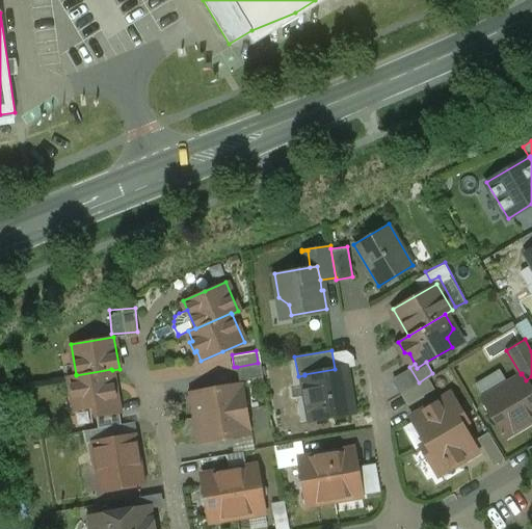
[(258,363),(237,367),(239,378),(263,375),(260,363),(258,363)]
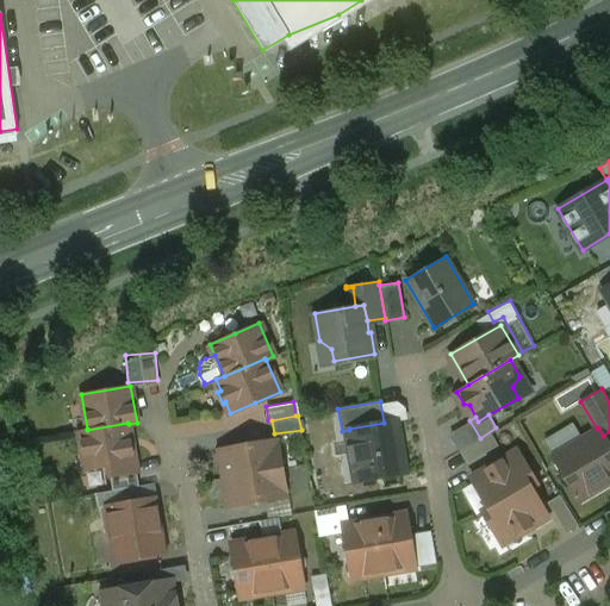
[(384,423),(349,429),(349,430),(354,454),(360,458),(362,478),(404,470),(396,420),(384,423)]
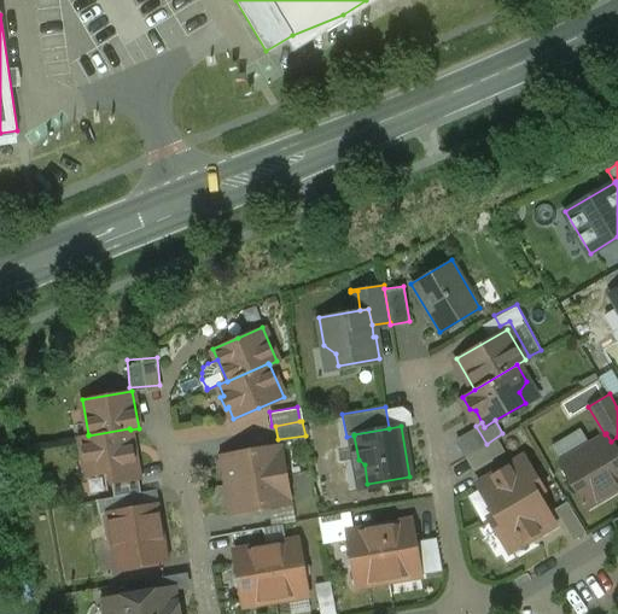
[(129,428),(88,436),(88,434),(80,437),(86,474),(109,471),(111,481),(138,477),(130,430),(129,428)]
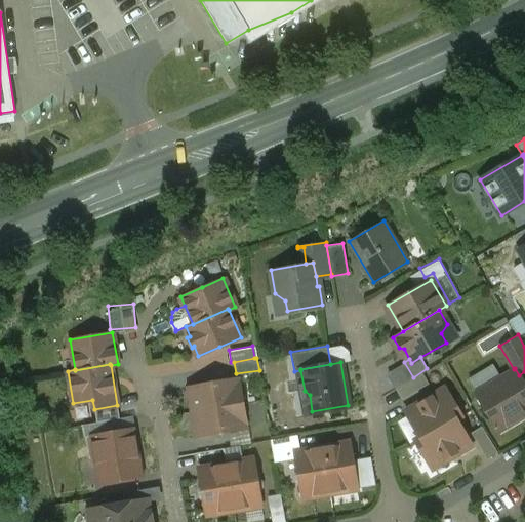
[(514,369),(485,387),(483,395),(480,397),(498,429),(524,412),(524,386),(519,375),(515,368),(514,369)]
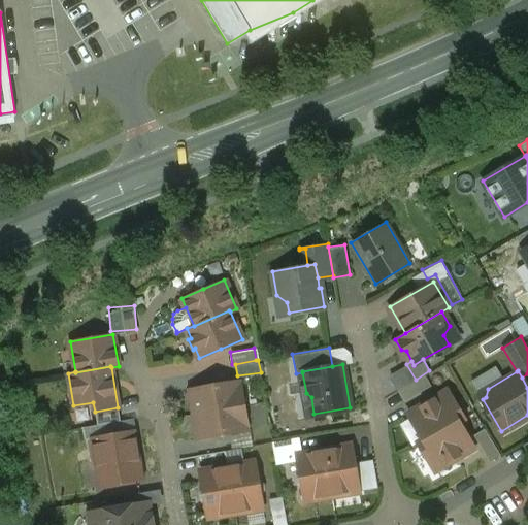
[(238,381),(190,389),(190,391),(188,391),(186,394),(187,399),(190,401),(192,400),(194,413),(243,404),(240,384),(239,384),(238,381)]
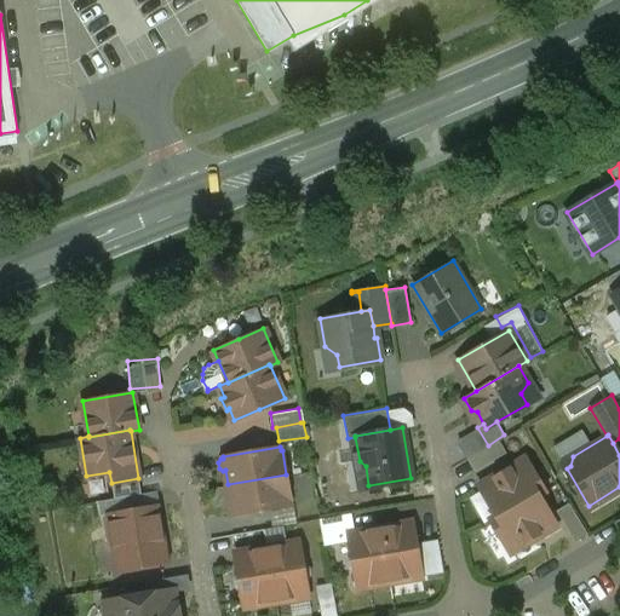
[(526,456),(477,484),(497,516),(491,519),(510,552),(557,524),(539,493),(545,489),(526,456)]
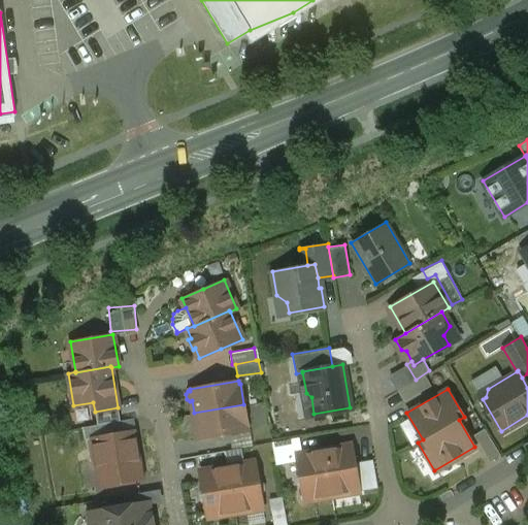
[(243,404),(194,413),(196,425),(194,426),(192,428),(193,433),(195,435),(197,434),(198,437),(246,429),(245,425),(246,425),(243,404)]
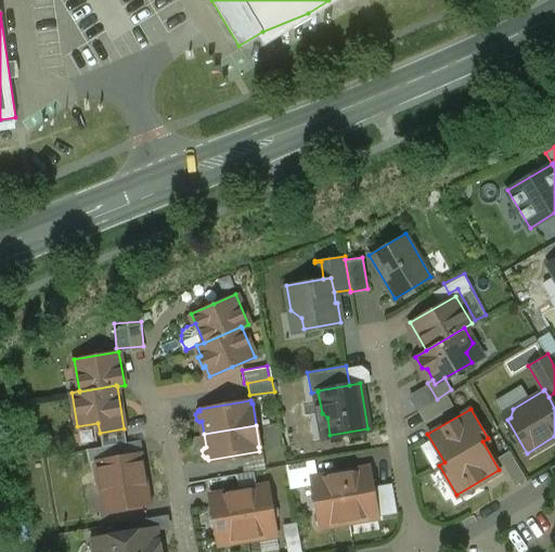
[(124,428),(100,433),(102,445),(110,444),(126,441),(124,428)]
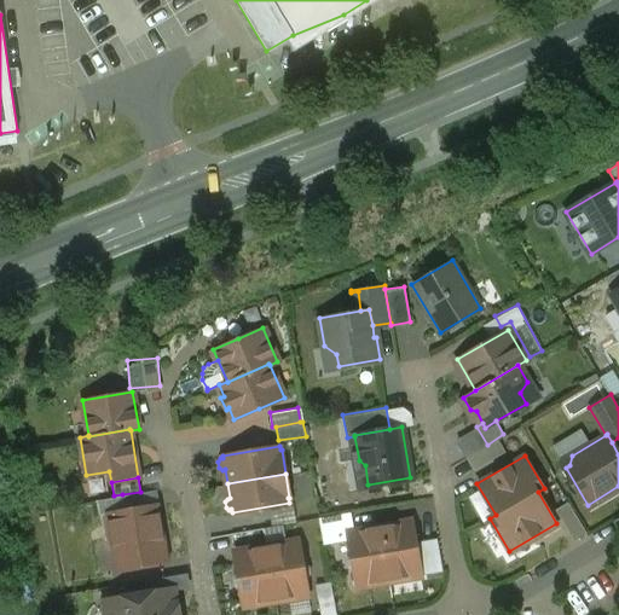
[(140,492),(122,494),(125,509),(154,504),(151,489),(140,492)]
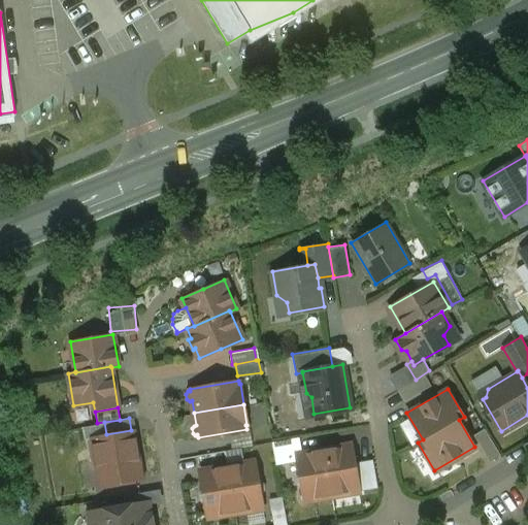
[(97,423),(88,425),(91,437),(106,434),(104,422),(97,423)]
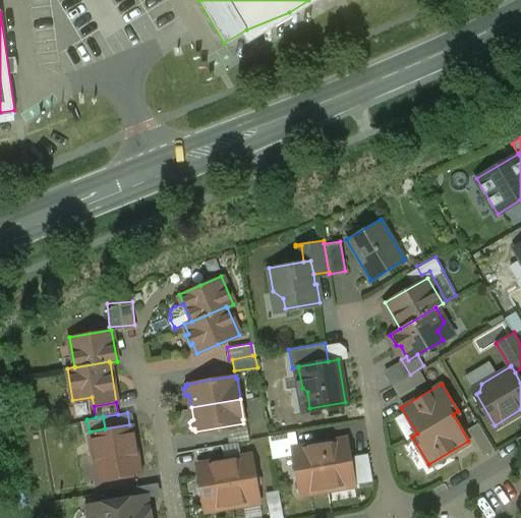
[(90,432),(89,432),(89,433),(92,433),(99,477),(97,478),(97,479),(141,471),(141,470),(139,470),(131,425),(133,425),(133,423),(129,424),(105,428),(90,432)]
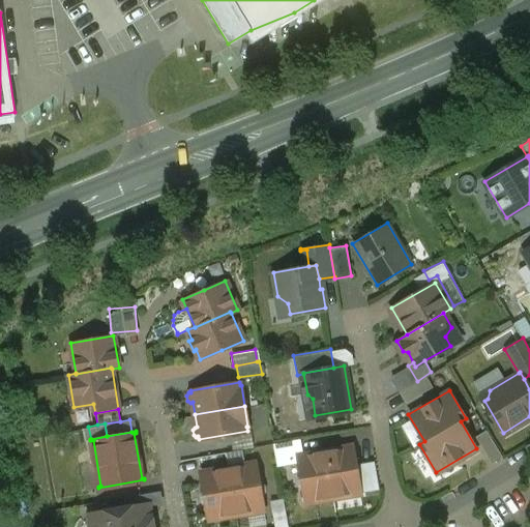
[(299,438),(273,443),(277,465),(298,461),(297,456),(302,455),(299,438)]
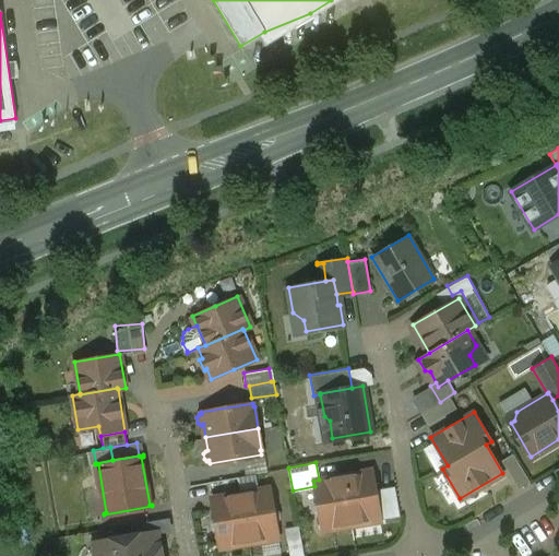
[(371,471),(355,473),(355,476),(343,478),(351,524),(380,519),(375,488),(371,471)]
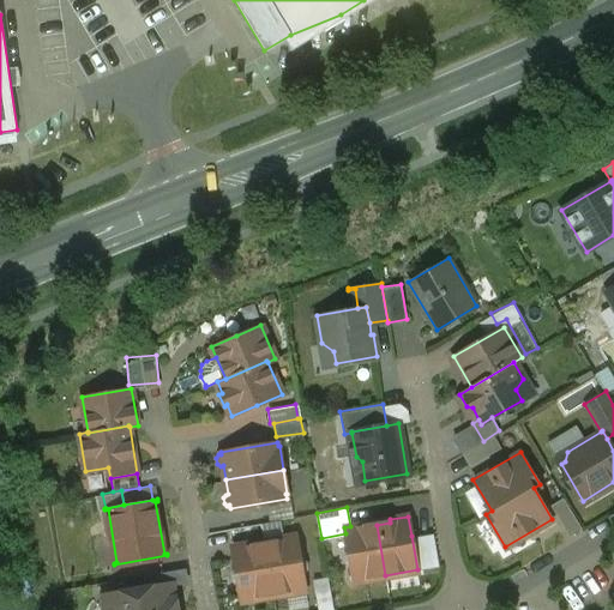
[(377,525),(363,527),(363,524),(350,526),(344,527),(345,533),(348,549),(344,555),(345,561),(351,565),(354,580),(385,575),(377,525)]
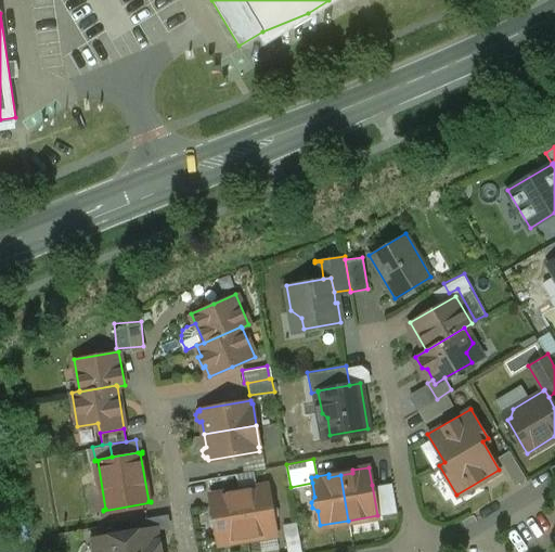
[(391,482),(372,485),(377,515),(397,512),(391,482)]
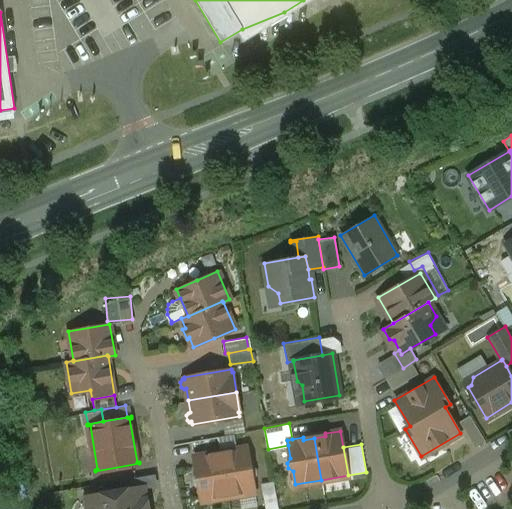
[(247,447),(231,450),(232,452),(221,454),(228,496),(254,491),(252,478),(255,474),(254,468),(250,465),(247,447)]
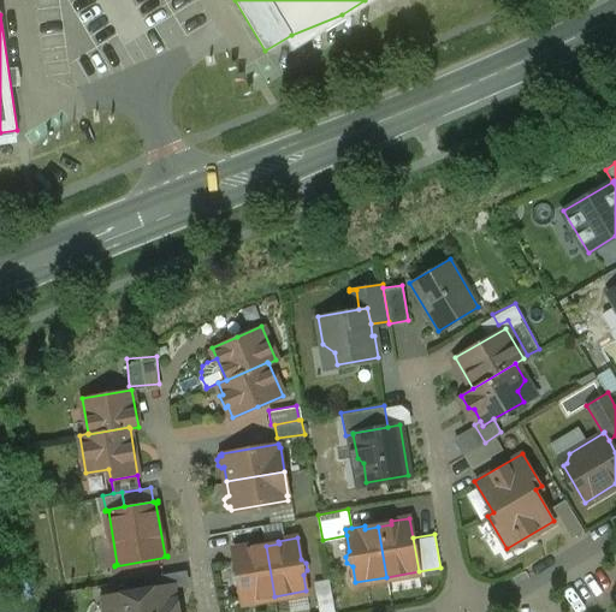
[(266,546),(252,548),(252,545),(234,548),(237,569),(232,575),(234,581),(240,586),(242,601),(274,596),(266,546)]
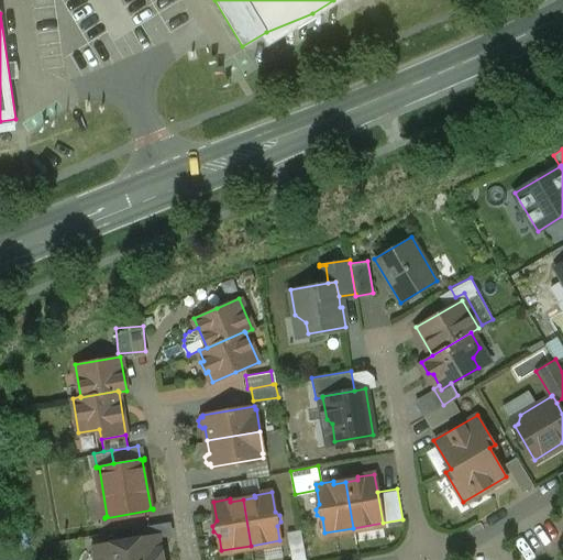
[(146,525),(132,527),(134,540),(148,538),(146,525)]
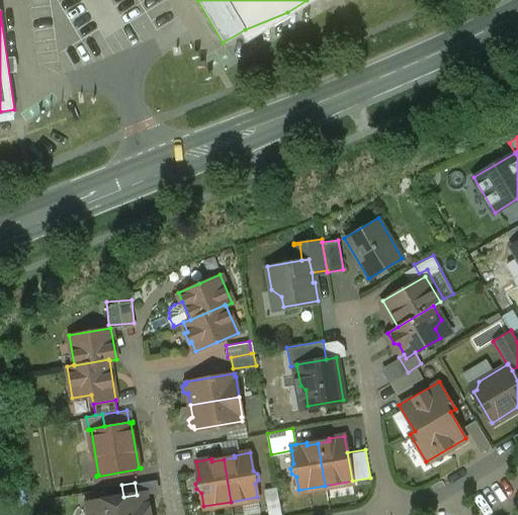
[(123,497),(88,503),(90,514),(149,514),(147,505),(146,505),(144,494),(137,495),(123,497)]
